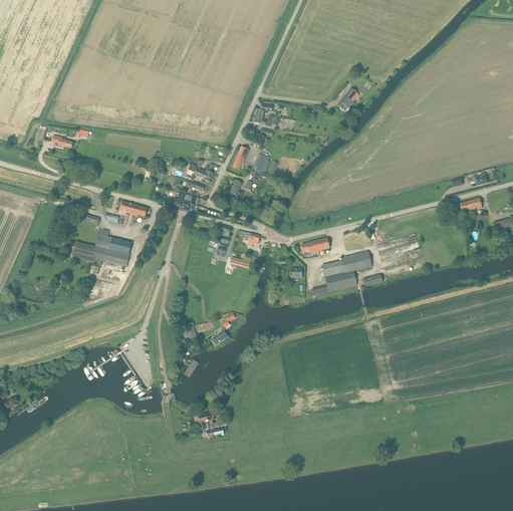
[(337,102),(343,107),(346,103),(348,105),(359,91),(351,85),(337,102)]
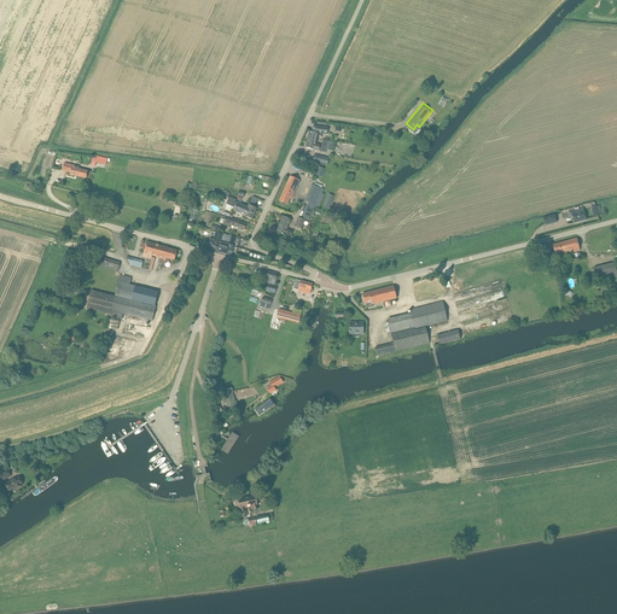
[(329,132),(329,130),(329,124),(314,122),(313,127),(314,127),(314,128),(310,128),(308,139),(316,141),(319,130),(329,132)]
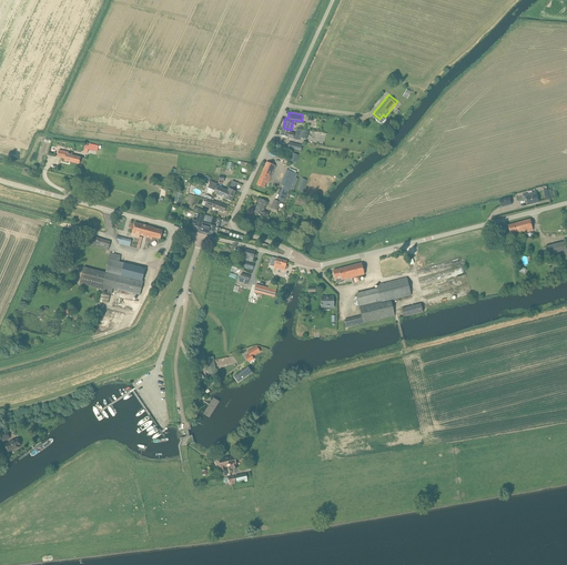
[(282,132),(286,134),(290,134),(294,135),(300,137),(302,128),(297,125),(296,131),(291,130),(283,128),(282,132)]
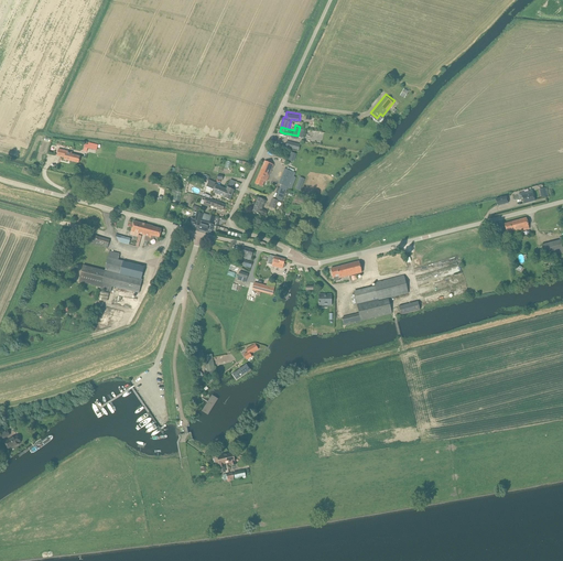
[(88,146),(97,148),(99,142),(89,140),(89,142),(86,141),(85,148),(88,149),(88,146)]
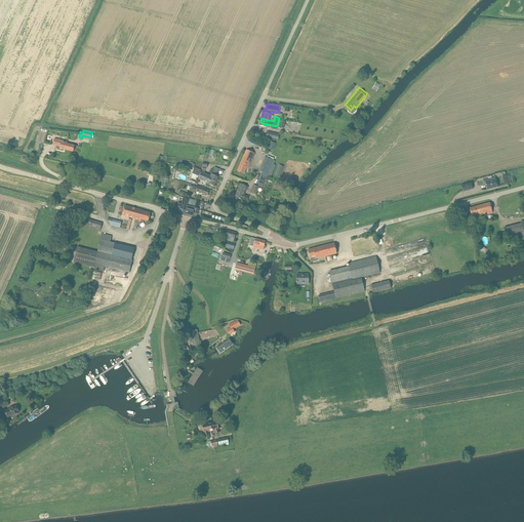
[(55,135),(55,137),(53,143),(61,144),(61,146),(74,149),(76,143),(68,141),(68,139),(55,135)]
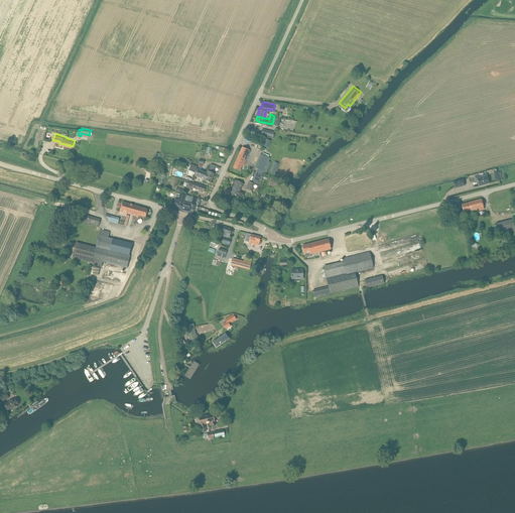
[(234,165),(239,167),(241,168),(244,162),(245,163),(251,148),(243,144),(234,165)]
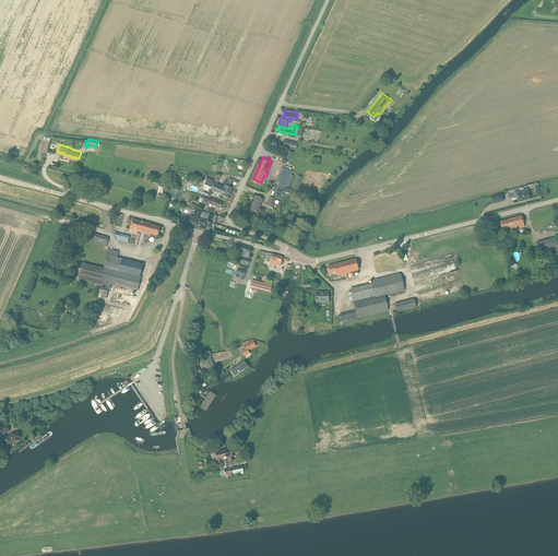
[(281,173),(277,179),(280,180),(281,180),(279,186),(284,188),(285,186),(286,182),(292,167),(285,165),(284,164),(281,173)]
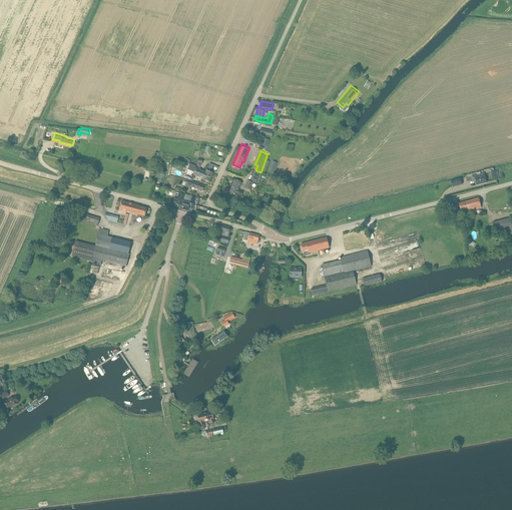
[(203,176),(206,169),(196,165),(197,163),(190,160),(188,167),(195,170),(194,173),(203,176)]
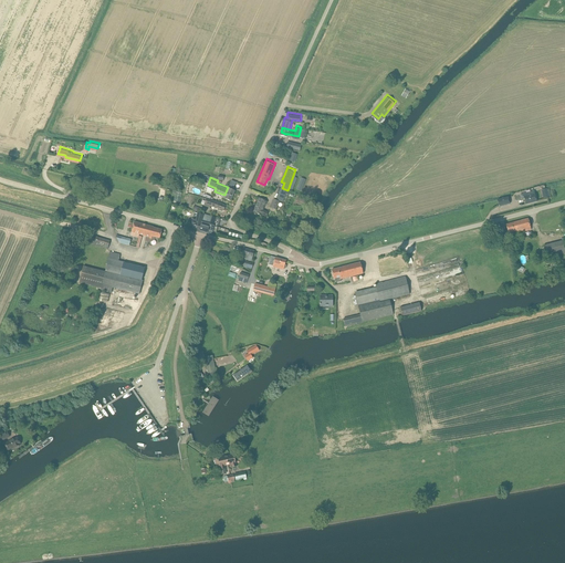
[(225,195),(227,196),(232,198),(236,188),(234,187),(238,179),(232,177),(228,187),(225,195)]
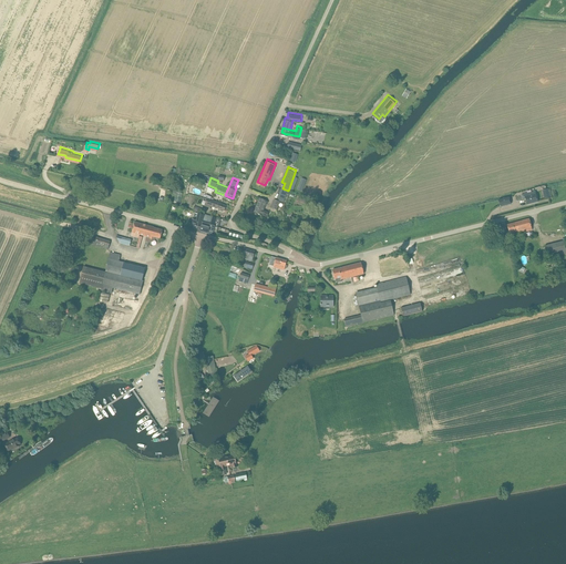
[(175,188),(174,191),(177,192),(175,198),(181,200),(184,191),(175,188)]
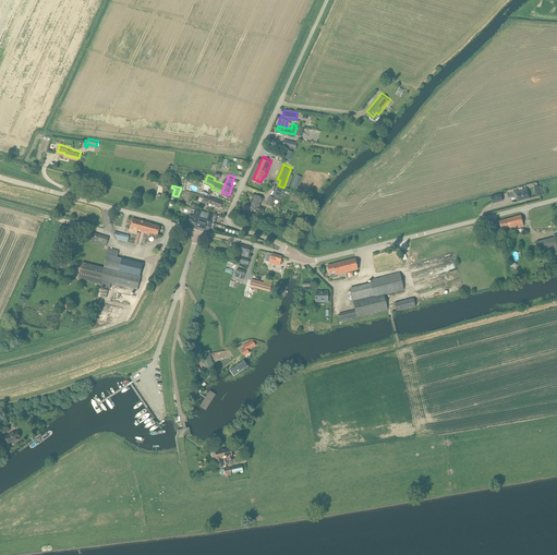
[(530,195),(529,191),(528,186),(521,188),(521,190),(518,191),(518,193),(519,198),(530,195)]
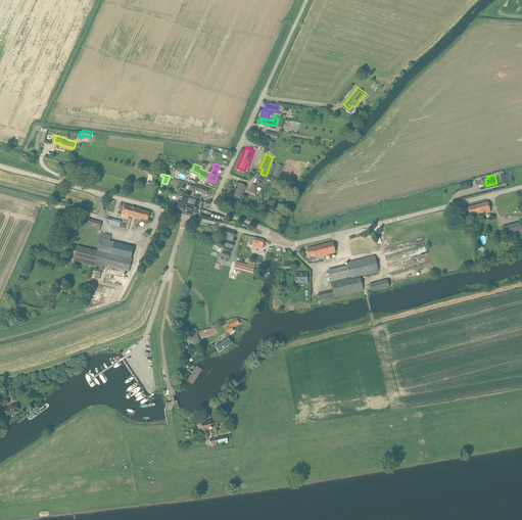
[(247,183),(245,182),(240,180),(237,187),(238,187),(236,192),(235,192),(235,193),(242,196),(242,195),(247,197),(248,193),(244,191),(247,183)]
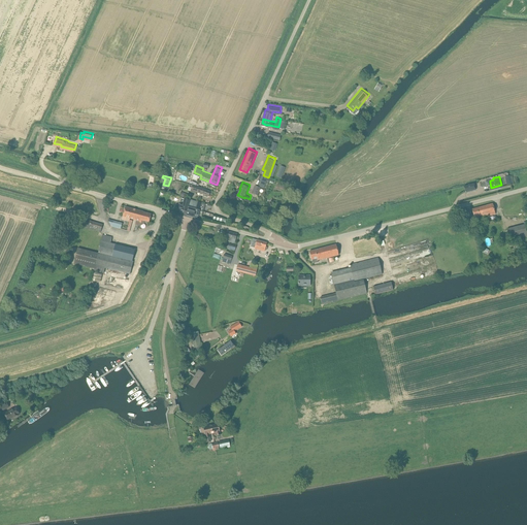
[(465,184),(465,186),(466,190),(476,188),(474,182),(465,184)]
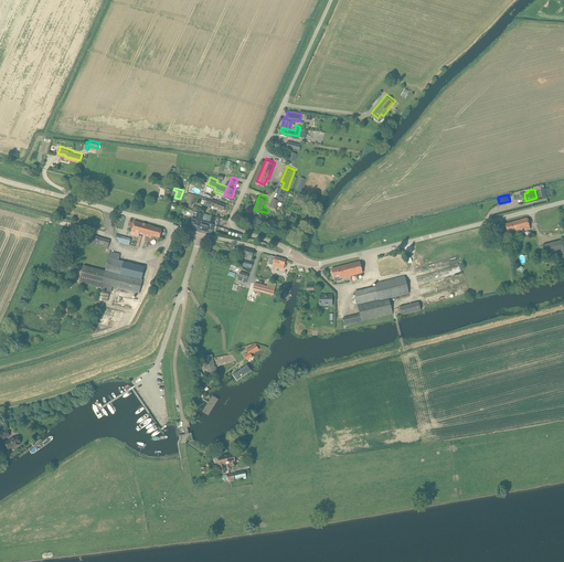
[(215,204),(220,205),(224,208),(226,202),(221,200),(217,199),(208,197),(205,202),(212,204),(212,201),(216,202),(215,204)]
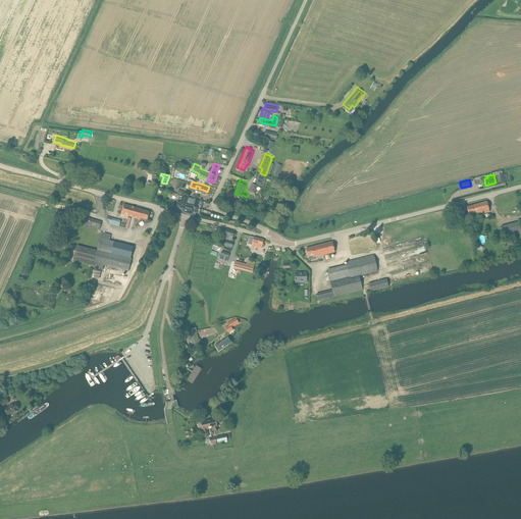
[(176,207),(185,209),(186,204),(189,195),(180,193),(176,207)]
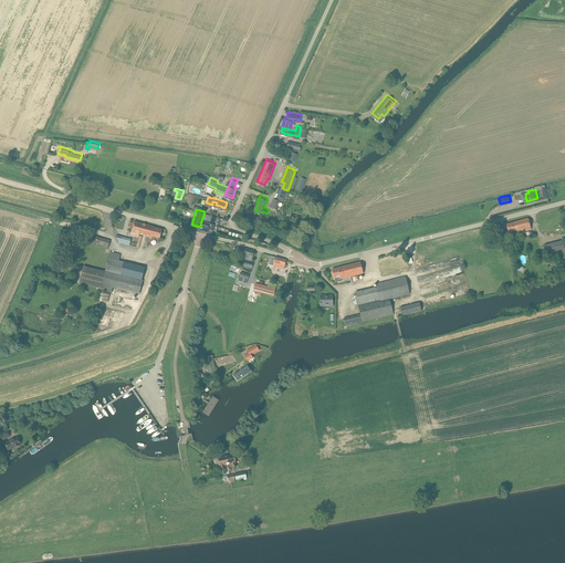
[(215,228),(218,215),(213,214),(205,211),(201,221),(200,227),(209,229),(210,227),(215,228)]
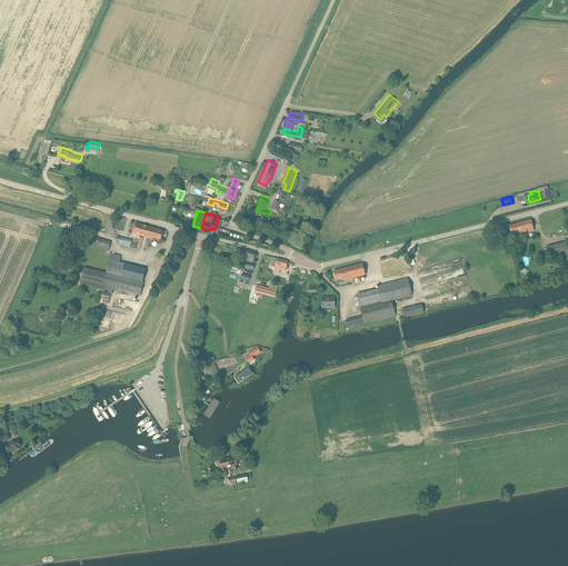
[(532,217),(510,222),(511,228),(512,231),(519,229),(520,232),(535,229),(534,222),(532,217)]
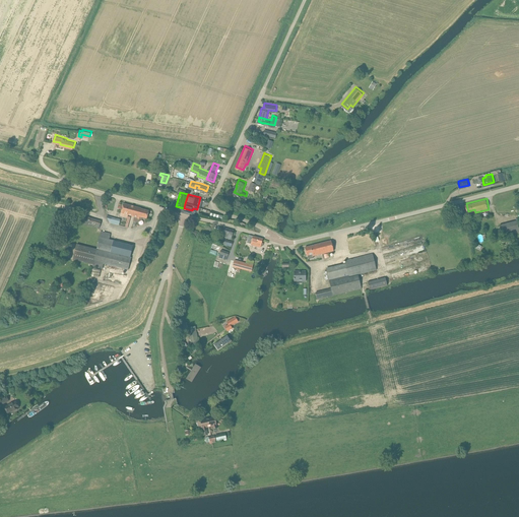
[(126,211),(129,212),(131,203),(124,201),(122,210),(122,212),(126,213),(126,211)]
